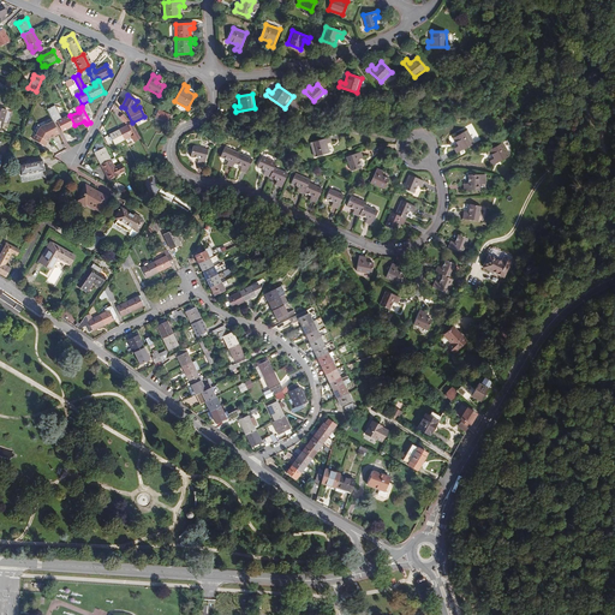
[(54,124),(58,121),(55,118),(53,113),(52,113),(51,109),(47,111),(54,124)]
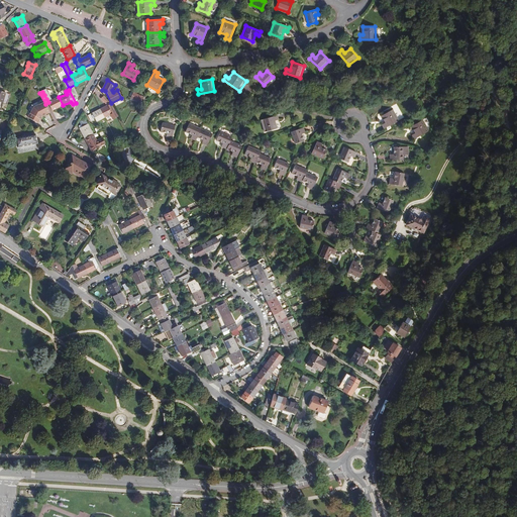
[(138,103),(141,98),(132,93),(129,98),(138,103)]
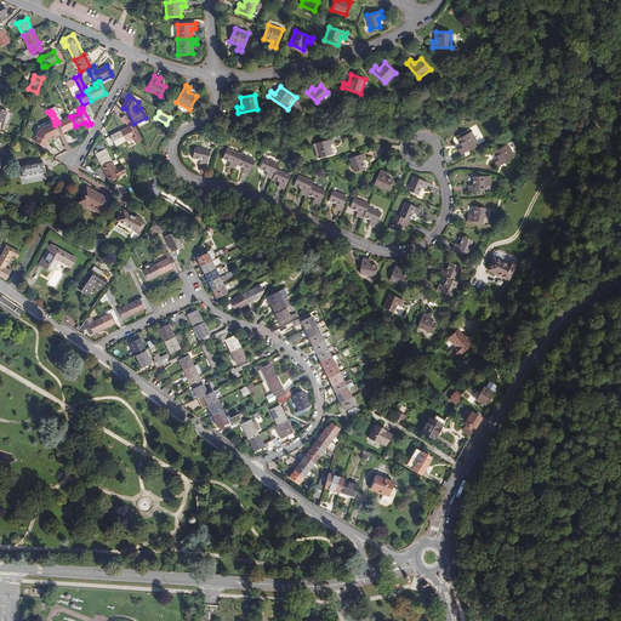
[(120,131),(126,141),(132,137),(136,143),(142,140),(135,126),(125,115),(121,119),(127,125),(130,124),(132,125),(120,131)]
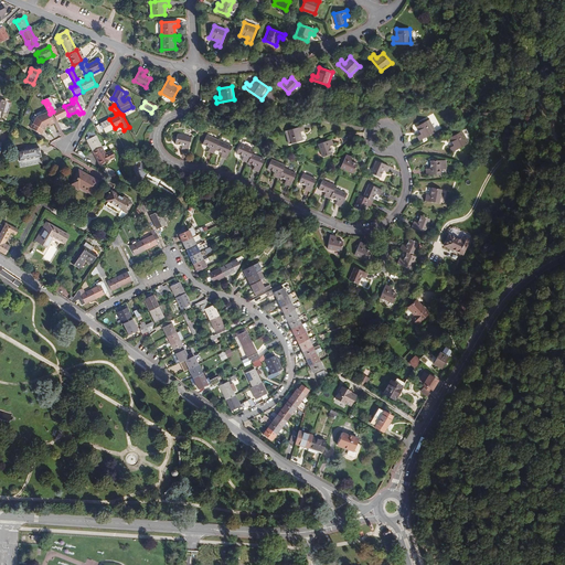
[(53,112),(57,120),(68,115),(64,106),(61,108),(53,112)]
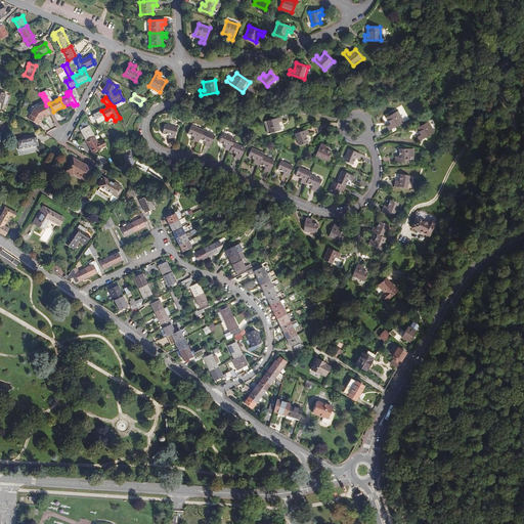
[(98,123),(106,119),(101,111),(93,115),(94,116),(96,120),(98,123)]
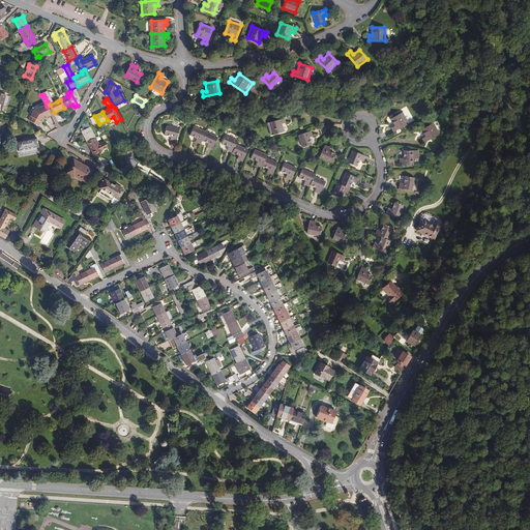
[(391,127),(393,131),(408,123),(402,112),(391,118),(394,125),(391,127)]
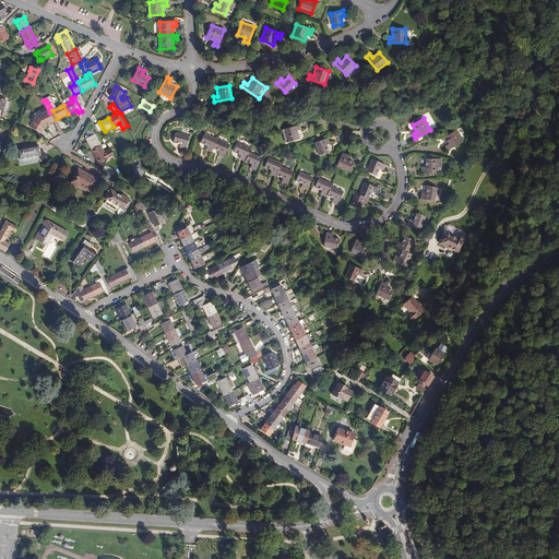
[(34,134),(42,138),(58,130),(54,121),(49,123),(43,127),(42,129),(34,134)]
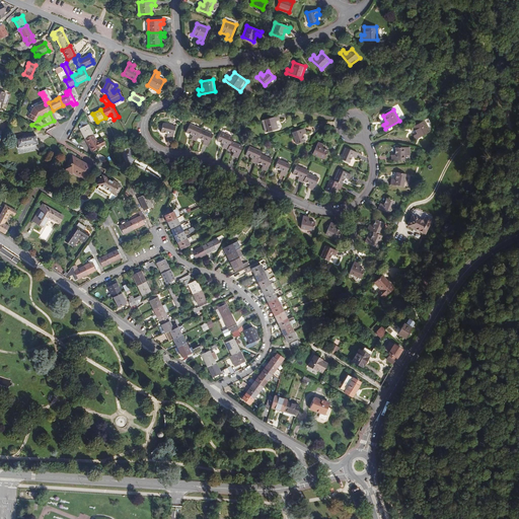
[(266,133),(278,129),(276,122),(279,120),(278,116),(263,120),(266,133)]
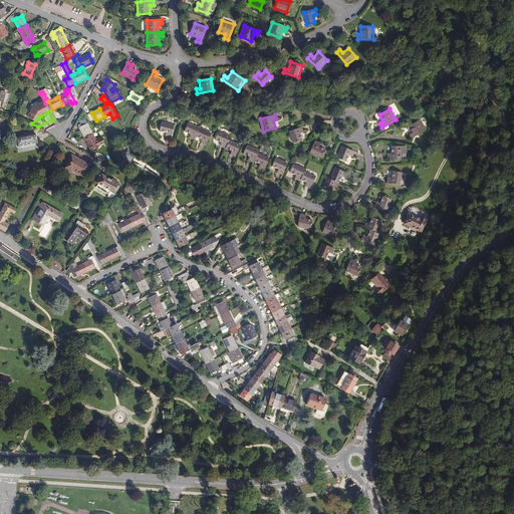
[(409,133),(411,137),(426,130),(420,118),(409,124),(413,132),(409,133)]
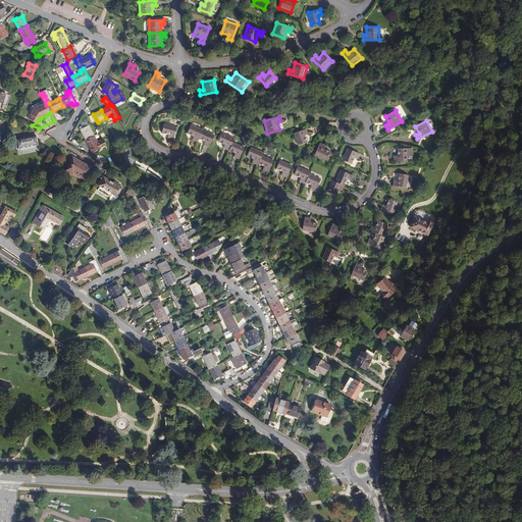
[(168,139),(173,140),(176,127),(164,124),(162,133),(169,135),(168,139)]
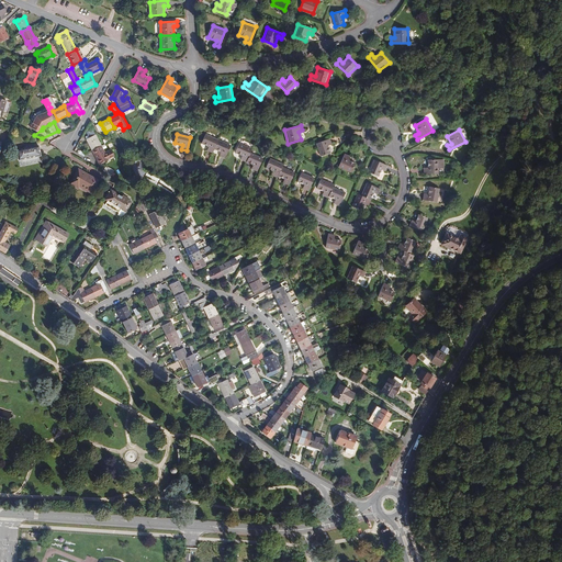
[(214,149),(218,139),(205,134),(202,143),(209,146),(208,150),(213,153),(214,149)]
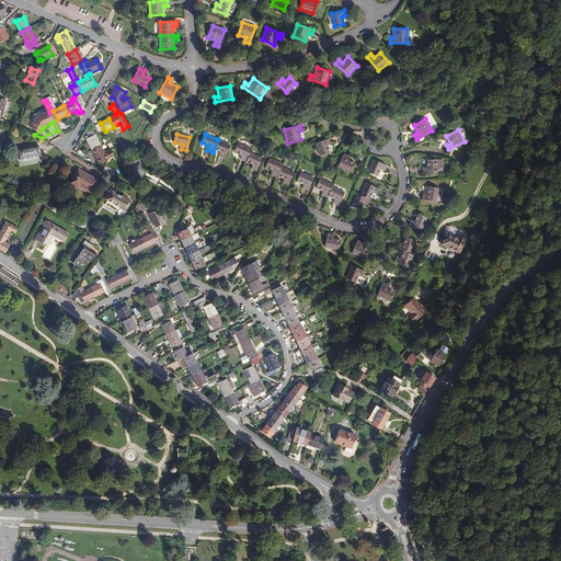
[(92,150),(101,145),(95,135),(89,137),(87,139),(92,150)]
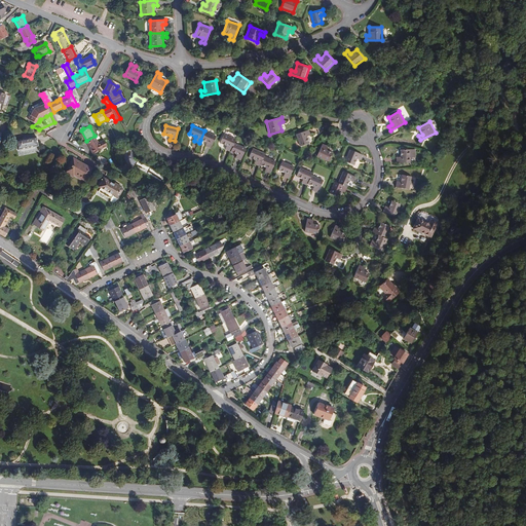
[(300,133),(297,135),(296,135),(301,146),(309,143),(307,137),(310,135),(308,129),(300,133)]
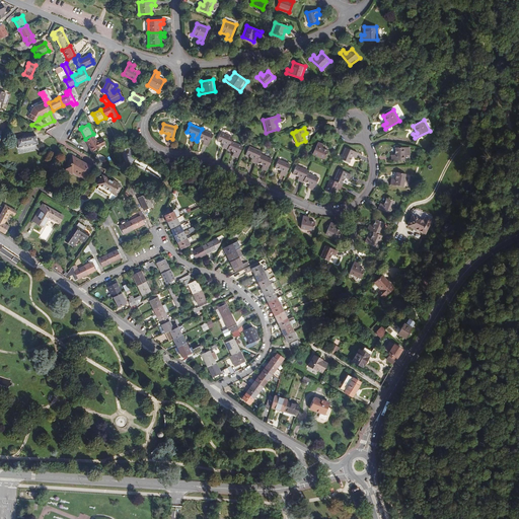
[(213,134),(202,129),(198,138),(205,141),(203,144),(208,146),(213,134)]
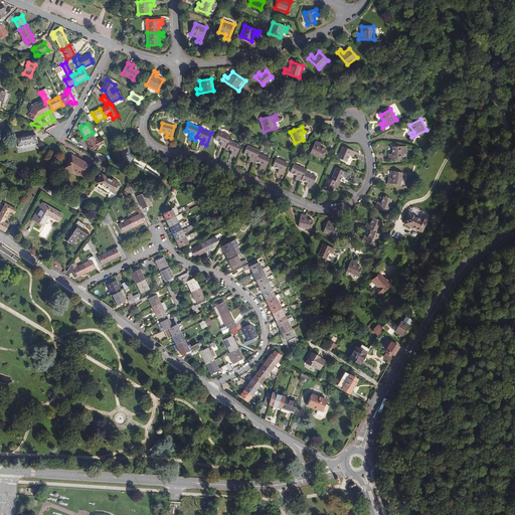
[(220,146),(225,148),(229,140),(230,137),(219,132),(215,140),(222,143),(220,146)]
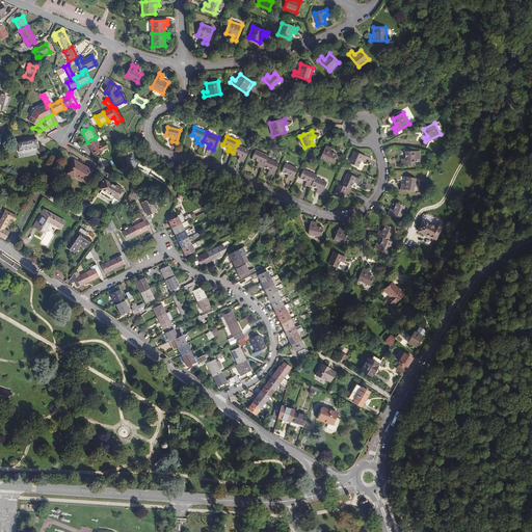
[(100,144),(96,137),(87,142),(95,155),(108,148),(105,141),(100,144)]
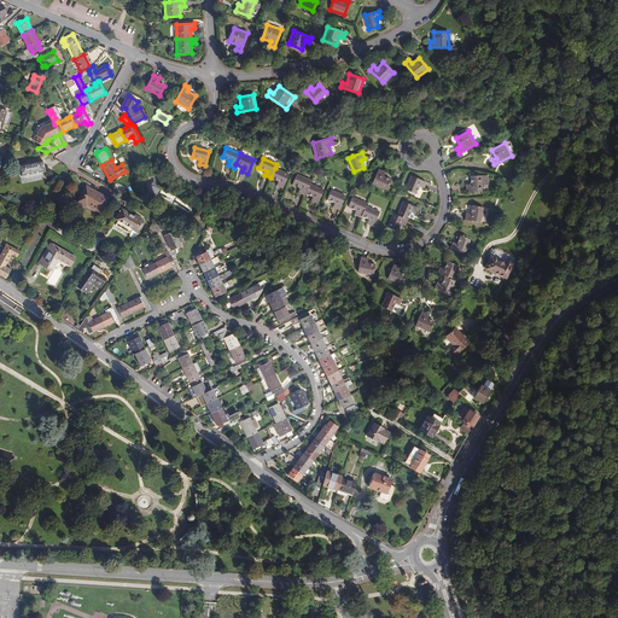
[(45,172),(42,161),(18,165),(21,176),(25,175),(25,176),(40,174),(40,173),(45,172)]
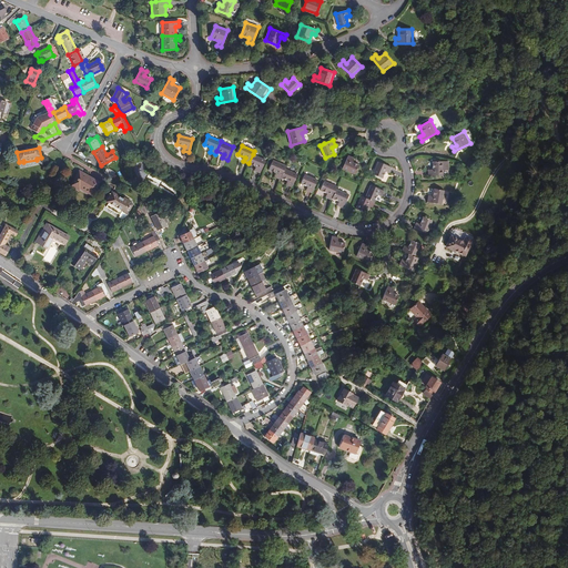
[(253,154),(249,163),(256,166),(254,170),(260,173),(265,160),(253,154)]
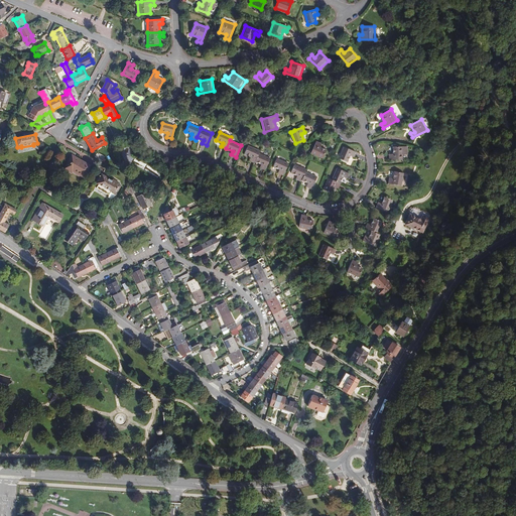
[(319,147),(321,144),(316,141),(311,153),(323,158),(326,150),(319,147)]
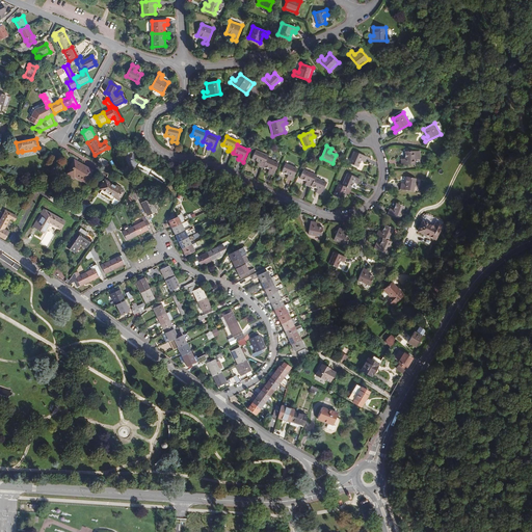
[(262,167),(263,166),(267,158),(267,156),(256,151),(251,159),(259,161),(257,165),(262,167)]
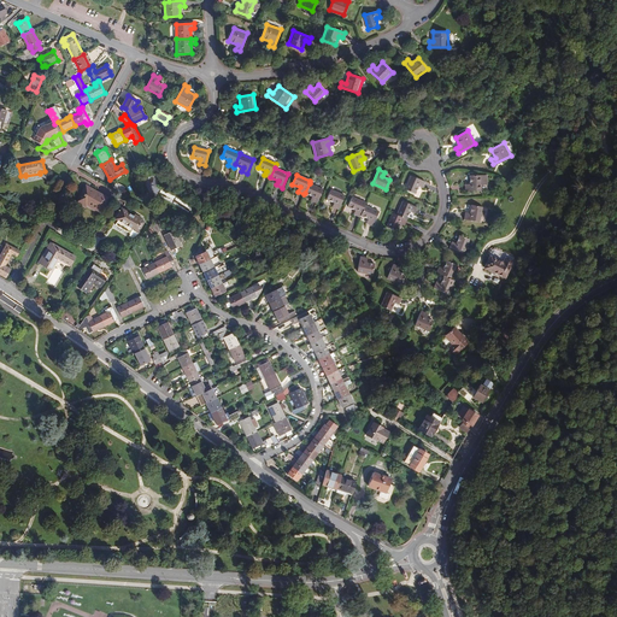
[(487,189),(486,175),(481,175),(480,175),(477,175),(477,176),(470,176),(470,183),(465,184),(465,191),(487,189)]
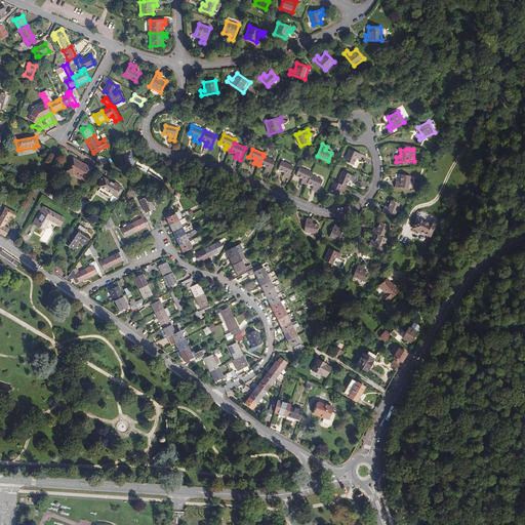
[(360,160),(362,154),(350,150),(345,161),(353,165),(356,158),(360,160)]
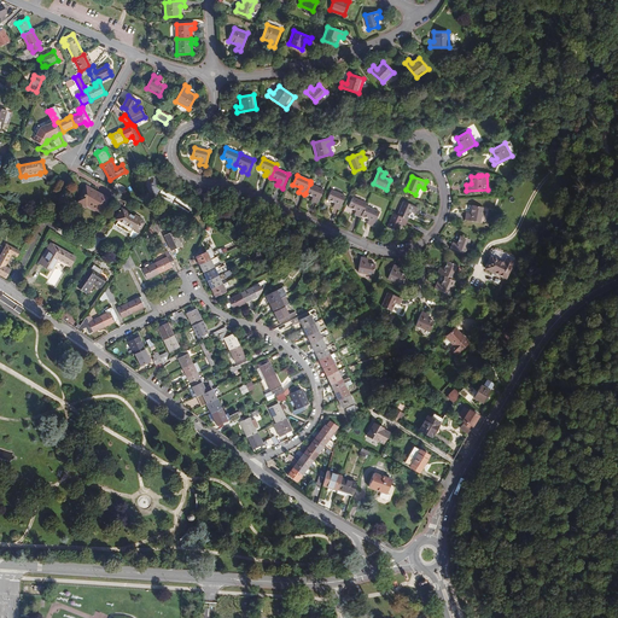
[(121,191),(123,192),(126,187),(116,182),(114,187),(121,191)]
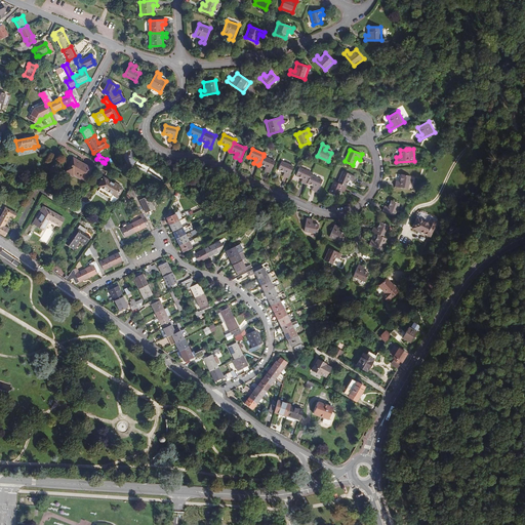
[(264,156),(259,164),(266,167),(265,170),(270,172),(275,161),(264,156)]
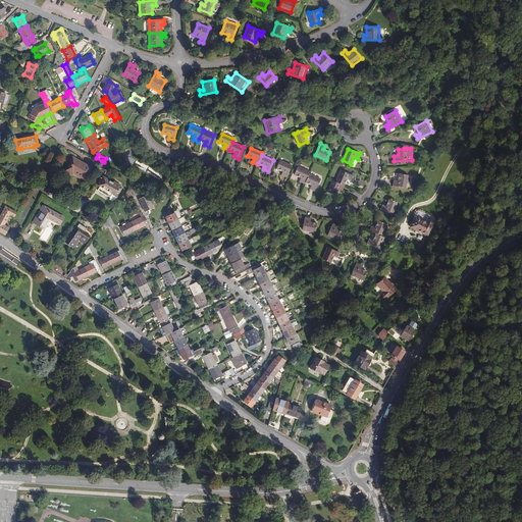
[(77,162),(72,159),(65,170),(72,174),(73,172),(85,179),(91,167),(79,160),(77,162)]
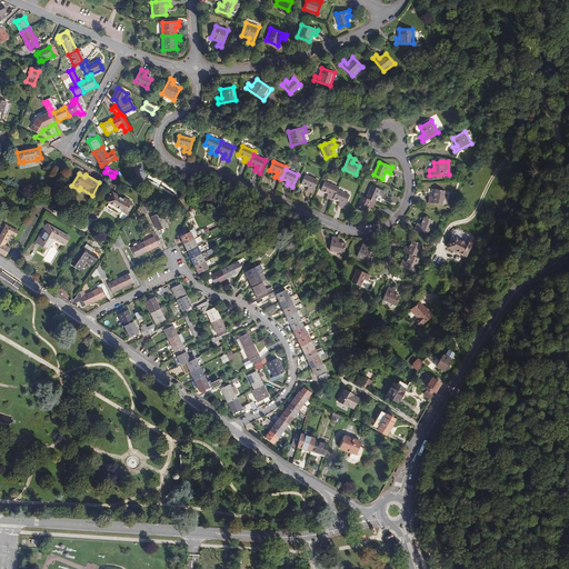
[(312,193),(318,180),(306,175),(301,183),(308,187),(307,190),(312,193)]
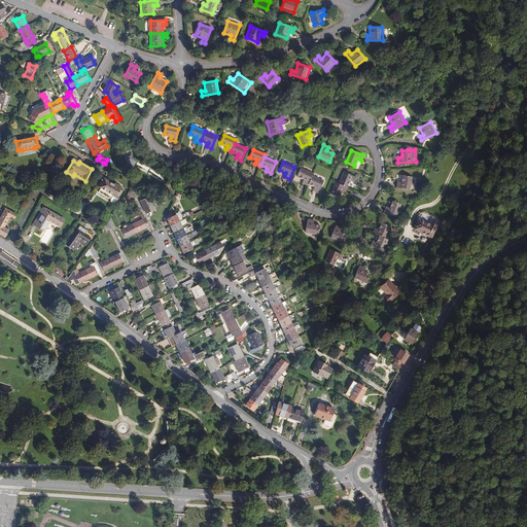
[(307,185),(308,183),(312,176),(313,173),(301,168),(297,176),(304,179),(303,182),(307,185)]
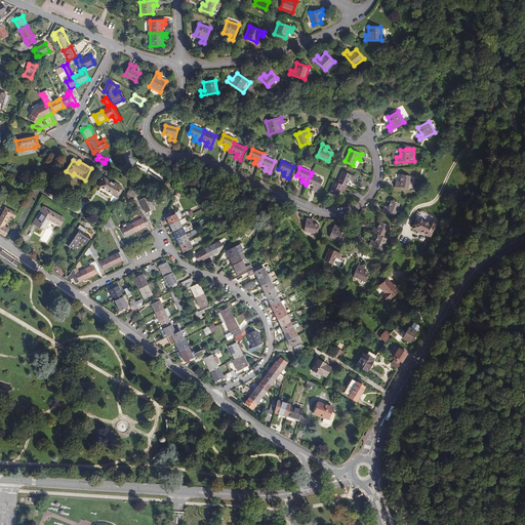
[(342,171),(337,183),(346,187),(349,179),(353,182),(355,176),(342,171)]
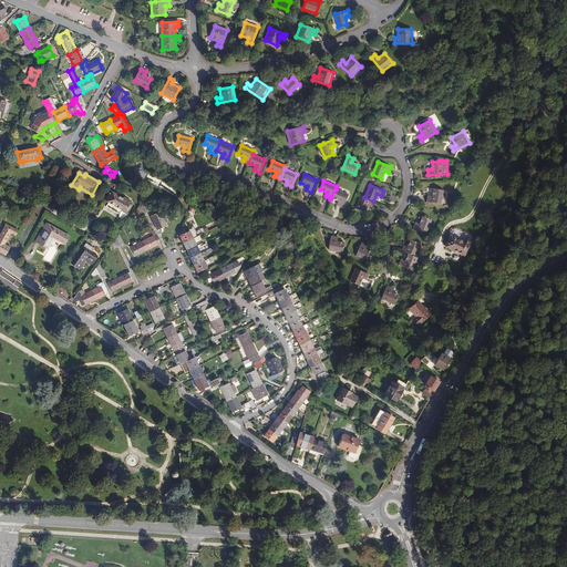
[(426,202),(440,204),(443,189),(433,188),(432,196),(428,195),(426,202)]
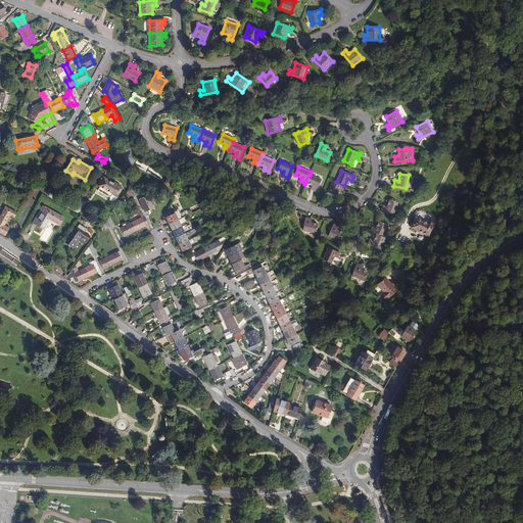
[(310,175),(305,182),(313,185),(311,189),(316,191),(321,180),(310,175)]
